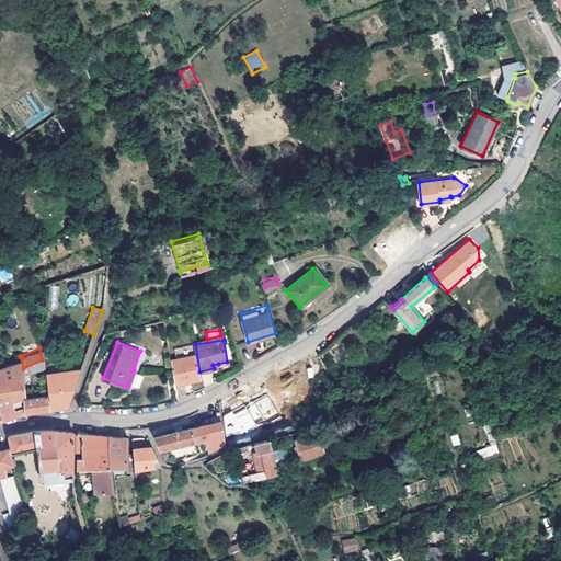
[(196,354),(178,357),(171,358),(175,382),(199,379),(196,354)]
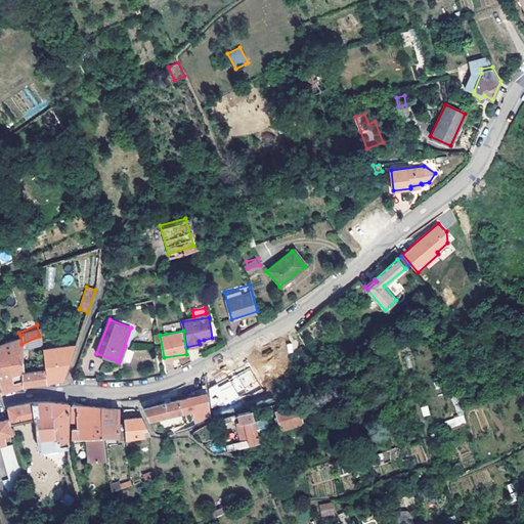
[(22,369),(23,369),(23,366),(22,344),(20,336),(0,344),(0,389),(1,393),(14,389),(24,386),(22,369)]
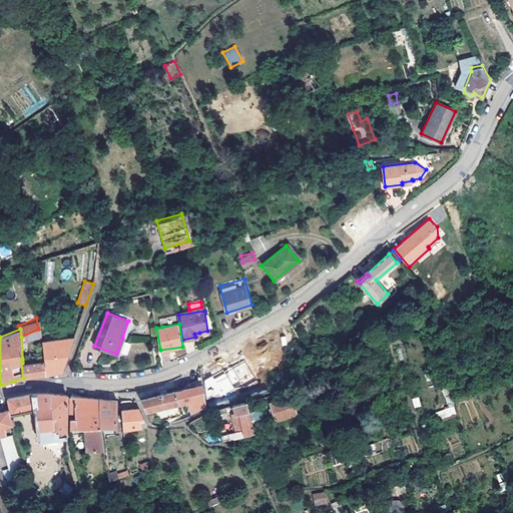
[(125,339),(122,338),(116,354),(118,355),(125,339)]
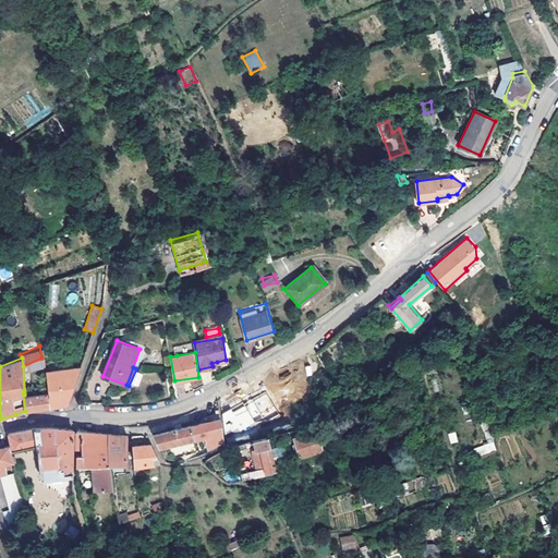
[(239,405),(222,413),(225,433),(235,432),(271,416),(278,416),(268,392),(234,407),(239,405)]
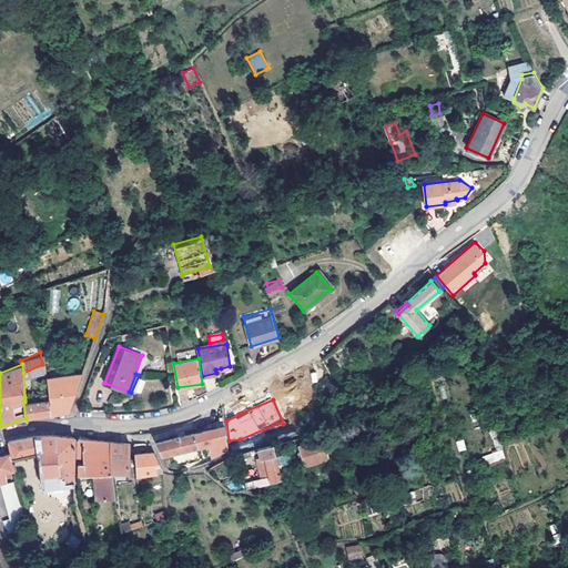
[(23,401),(26,418),(27,418),(43,416),(51,415),(49,401),(24,401),(23,401)]
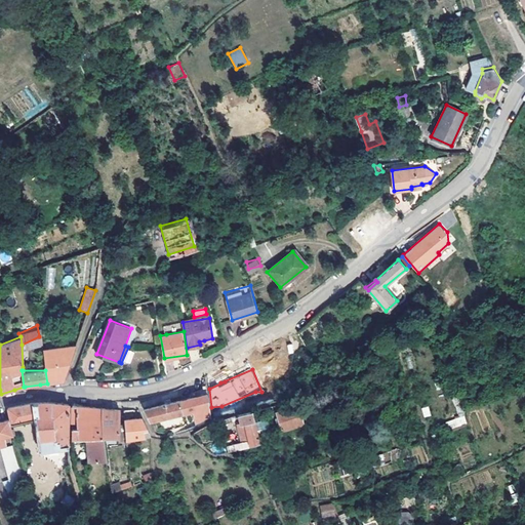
[(150,421),(193,411),(195,422),(211,414),(207,394),(144,409),(150,420),(150,421)]
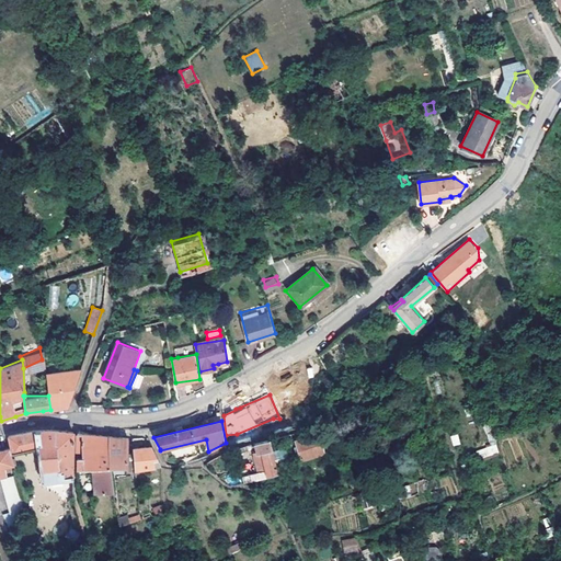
[(0,476),(7,474),(4,467),(14,465),(12,453),(37,447),(43,480),(73,478),(73,431),(52,430),(38,430),(26,432),(6,436),(6,437),(9,437),(11,448),(0,450),(0,476)]
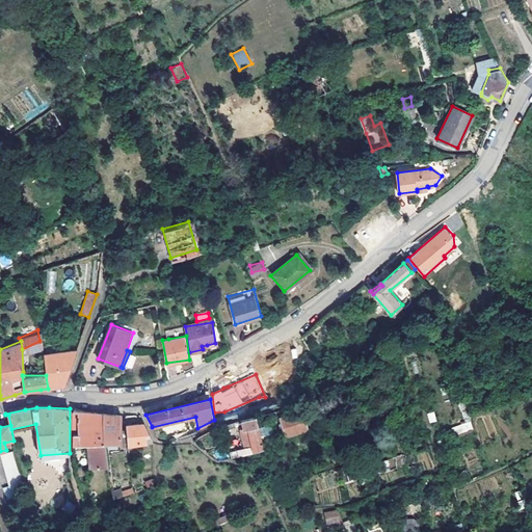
[(308,428),(307,427),(317,424),(313,407),(281,417),(286,434),(308,428)]
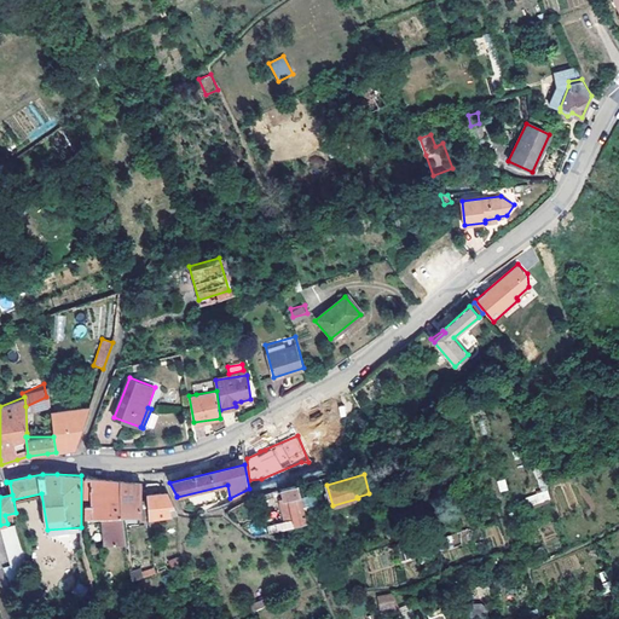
[(125,516),(120,481),(108,480),(97,479),(97,476),(92,476),(86,475),(85,503),(85,518),(102,516),(106,544),(128,543),(125,516)]
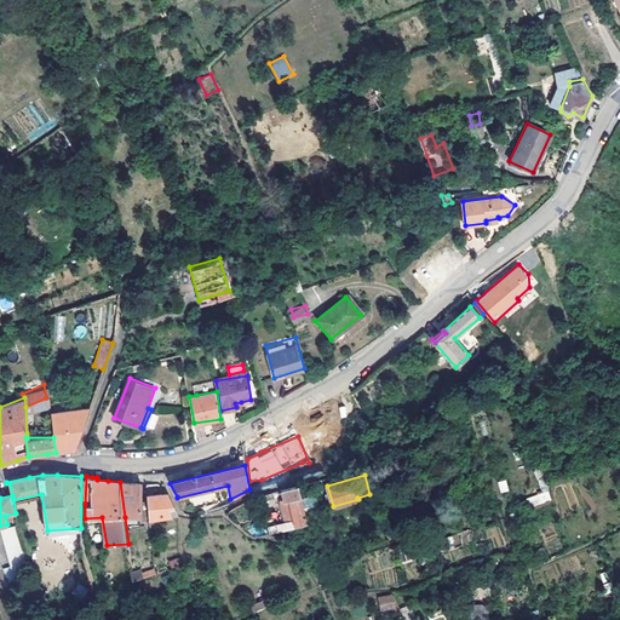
[(120,482),(125,517),(141,516),(143,516),(143,500),(142,484),(131,483),(120,482)]
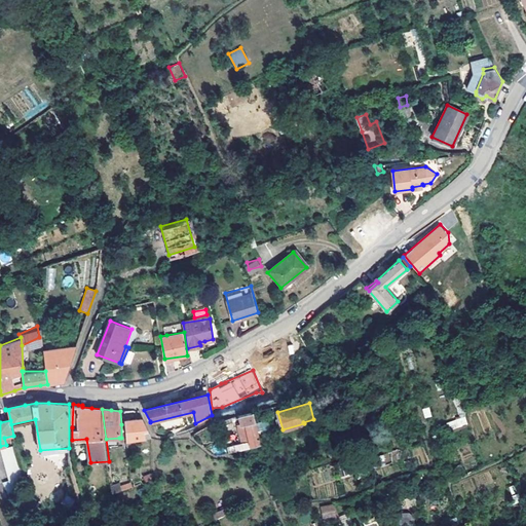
[(238,445),(239,450),(262,444),(254,411),(239,415),(242,426),(238,427),(242,443),(238,445)]
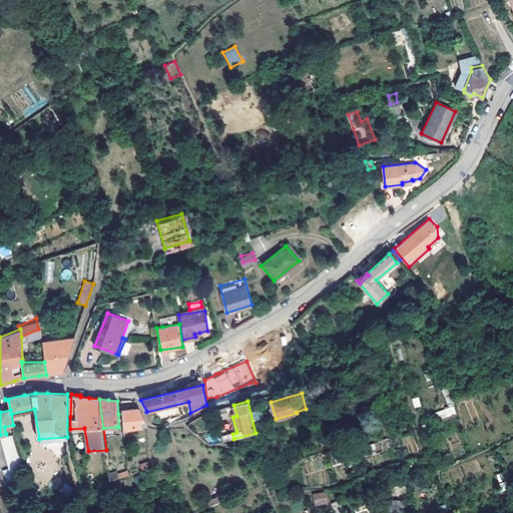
[(454,406),(437,412),(440,420),(457,414),(454,406)]
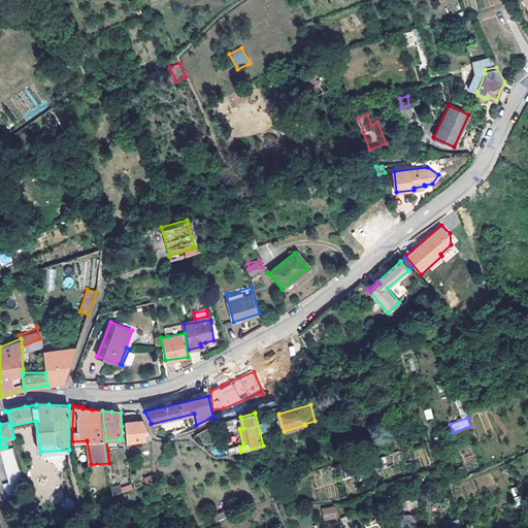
[(143,420),(126,421),(126,426),(128,440),(153,440),(143,420)]
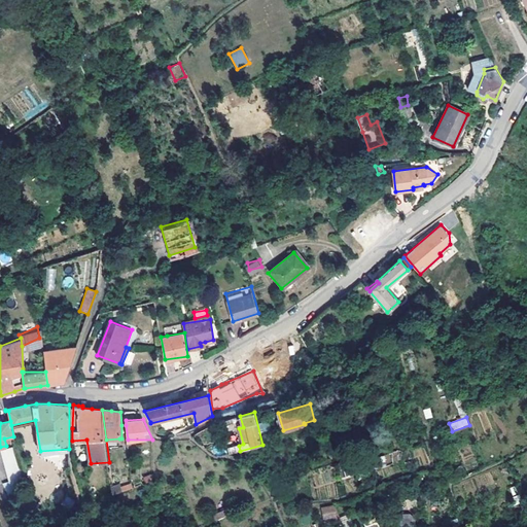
[(126,425),(121,425),(121,438),(119,438),(120,446),(129,445),(128,440),(126,425)]
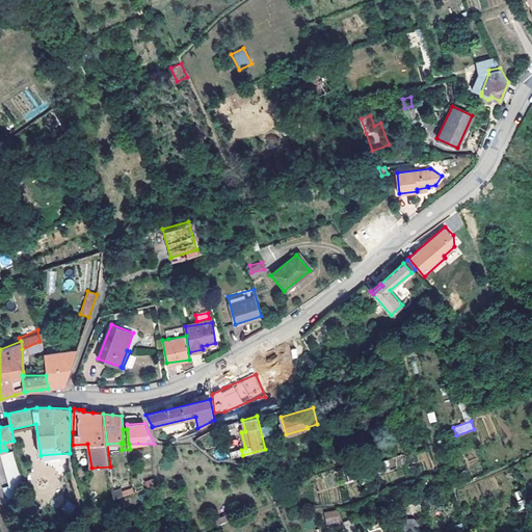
[(380,443),(368,447),(370,454),(382,450),(380,443)]
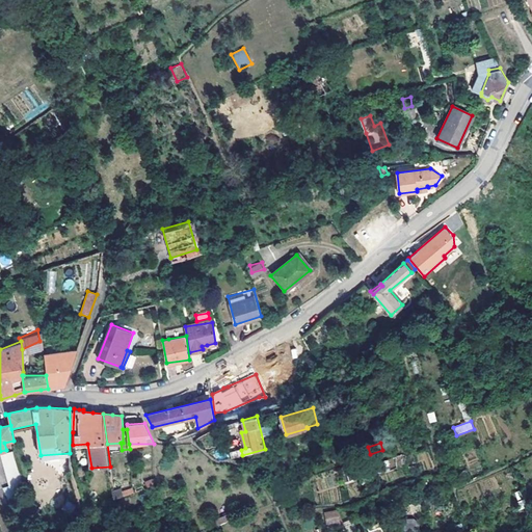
[(1,454),(8,486),(3,488),(8,501),(21,497),(23,488),(15,452),(1,454)]
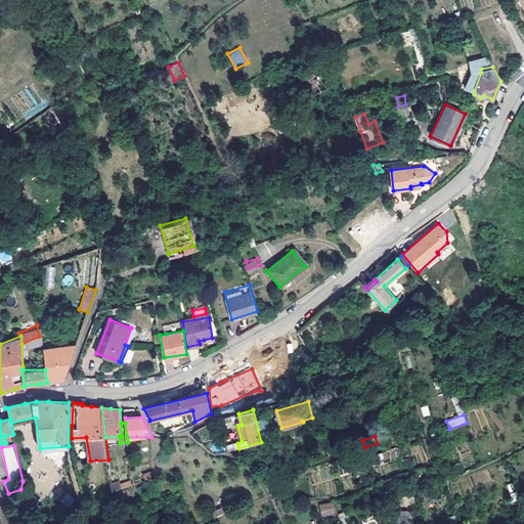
[(388,451),(379,453),(381,462),(389,460),(388,451)]
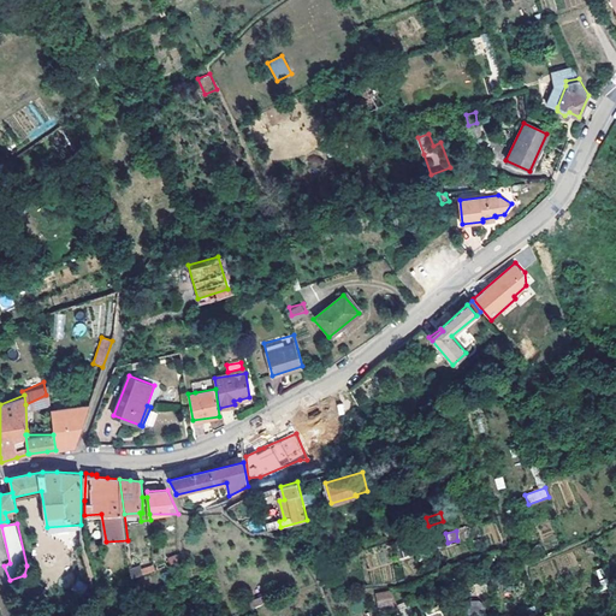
[(131,579),(155,572),(153,563),(129,570),(131,579)]
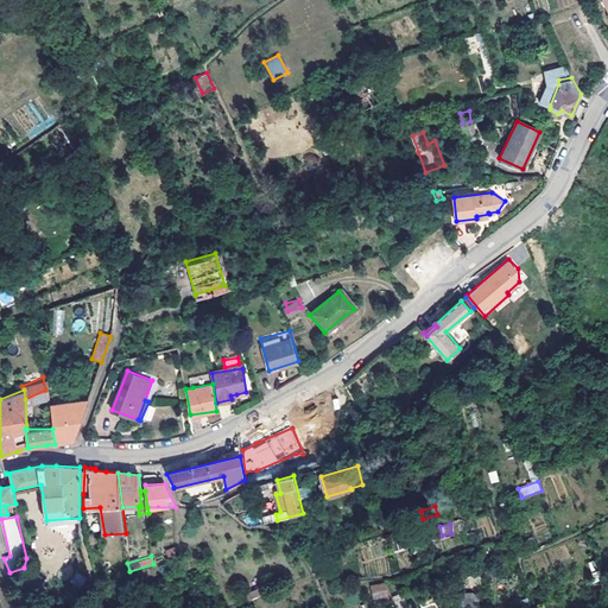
[(372,599),(388,597),(387,583),(371,584),(372,599)]
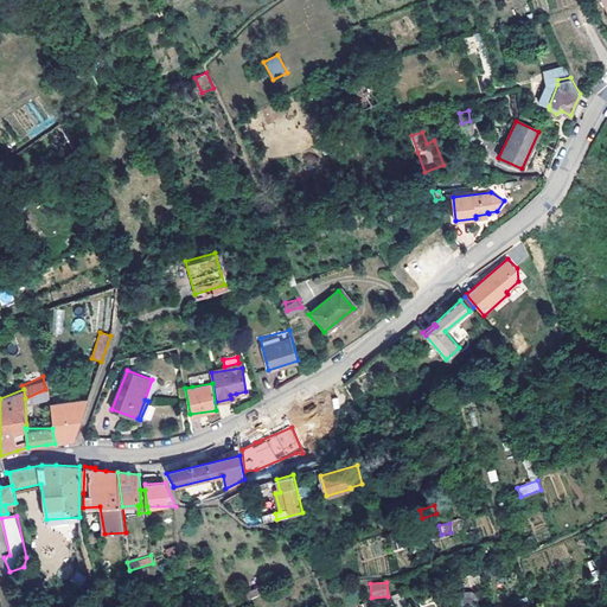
[(477,606),(477,592),(459,593),(459,606),(477,606)]
